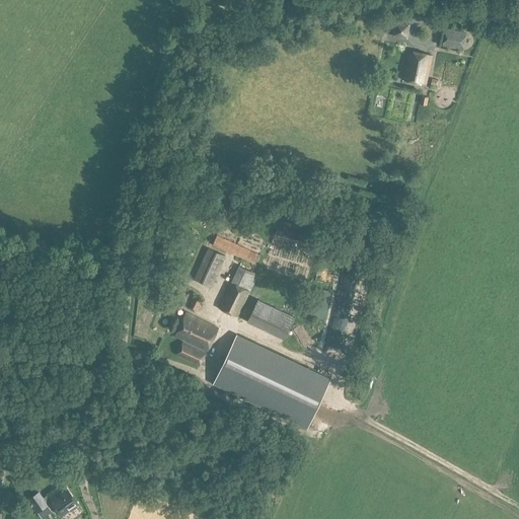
[(396,33),(413,36),(416,22),(400,18),(396,33)]
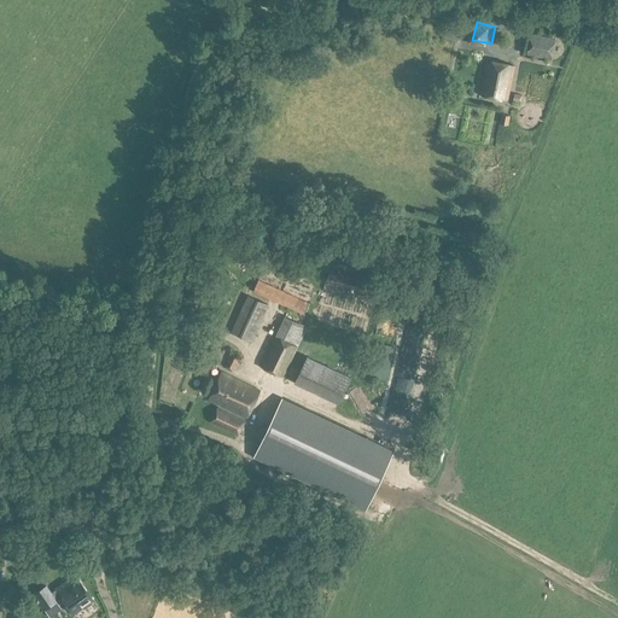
[(531,35),(528,54),(551,59),(554,40),(531,35)]
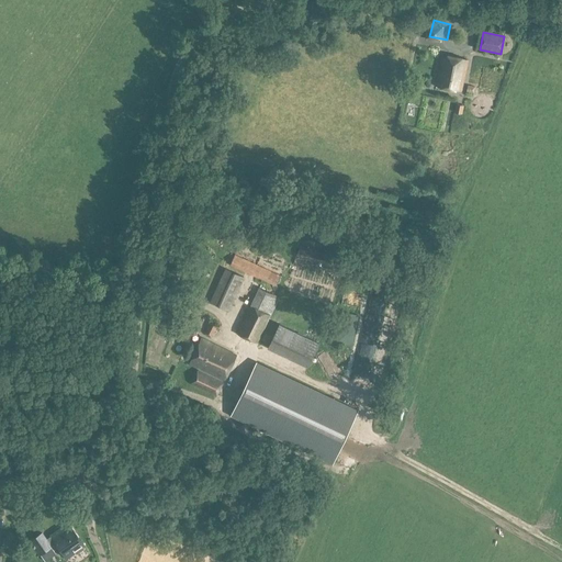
[(462,91),(469,59),(441,54),(436,86),(462,91)]
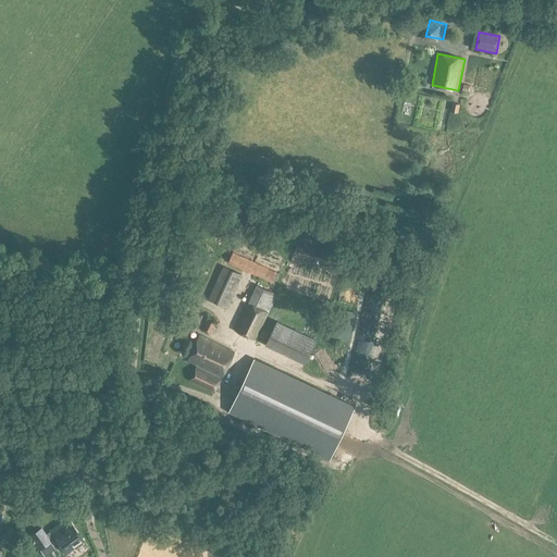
[(460,103),(450,102),(448,110),(459,112),(460,103)]
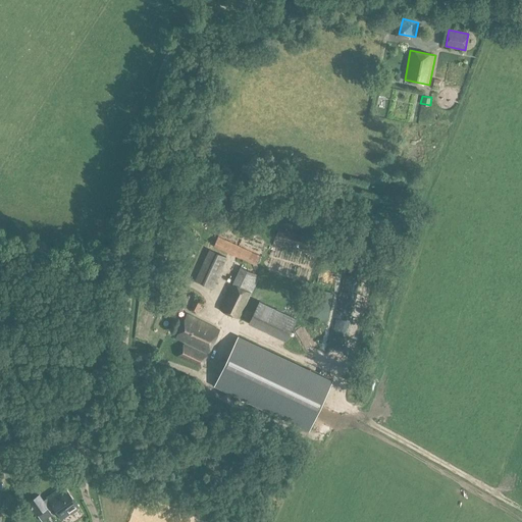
[(275,237),(312,248),(315,239),(278,227),(275,237)]
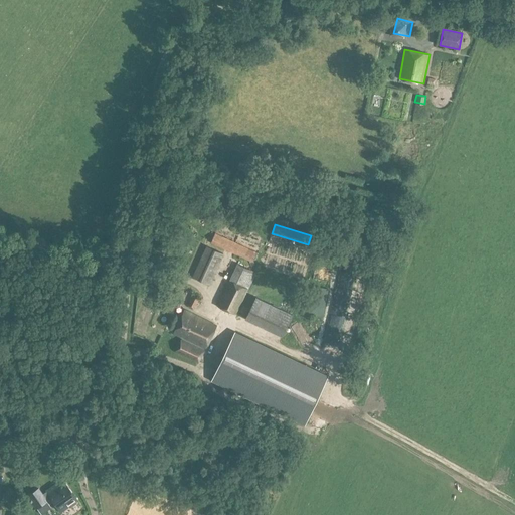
[(252,262),(254,258),(258,252),(215,232),(210,242),(252,262)]
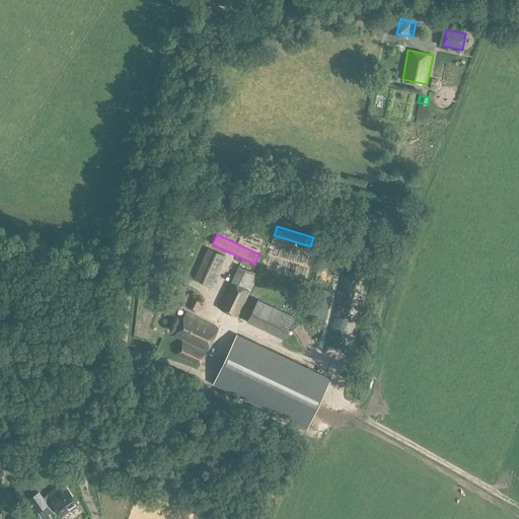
[(208,247),(202,260),(194,279),(212,287),(225,255),(208,247)]
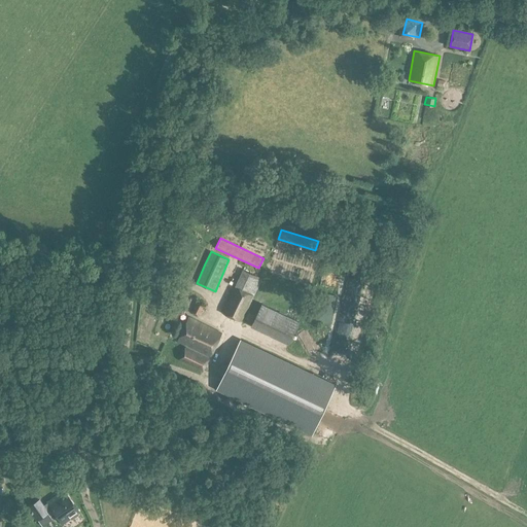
[(249,292),(254,295),(262,279),(243,269),(235,286),(240,287),(249,292)]
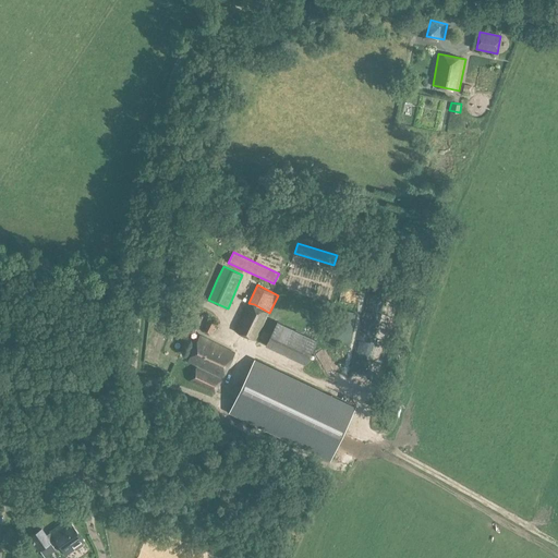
[(249,303),(234,330),(256,340),(269,313),(264,310),(254,304),(249,303)]
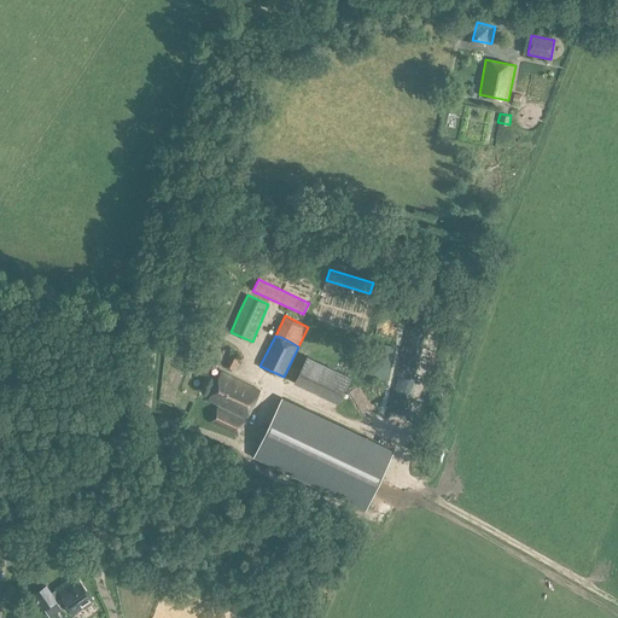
[(232,351),(228,359),(225,367),(233,371),(240,356),(232,351)]
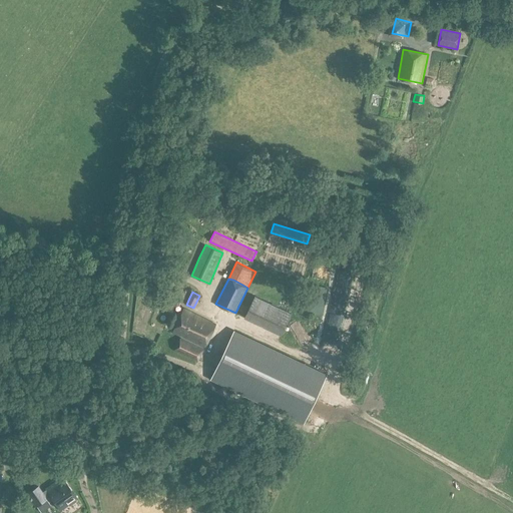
[(255,292),(243,314),(282,335),(294,313),(255,292)]
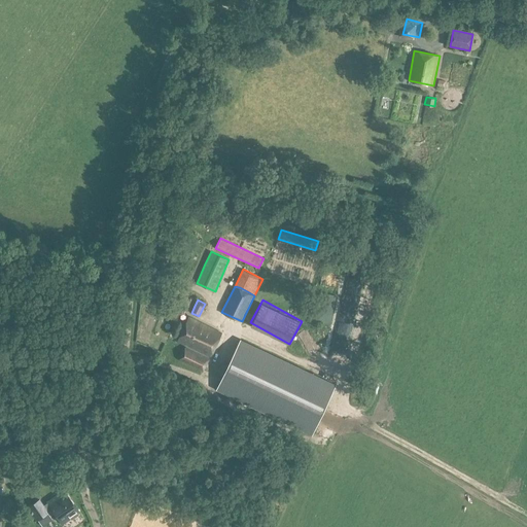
[(179,313),(168,309),(165,316),(175,321),(179,313)]
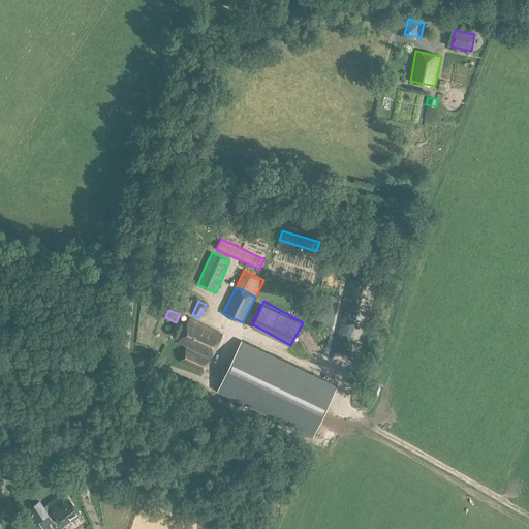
[(179,342),(211,358),(222,334),(190,318),(179,342)]
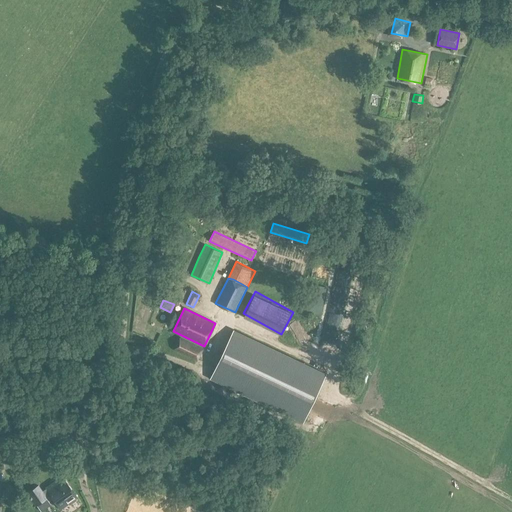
[(233,331),(215,370),(211,376),(303,421),(325,375),(300,363),(272,349),(234,331),(233,331)]
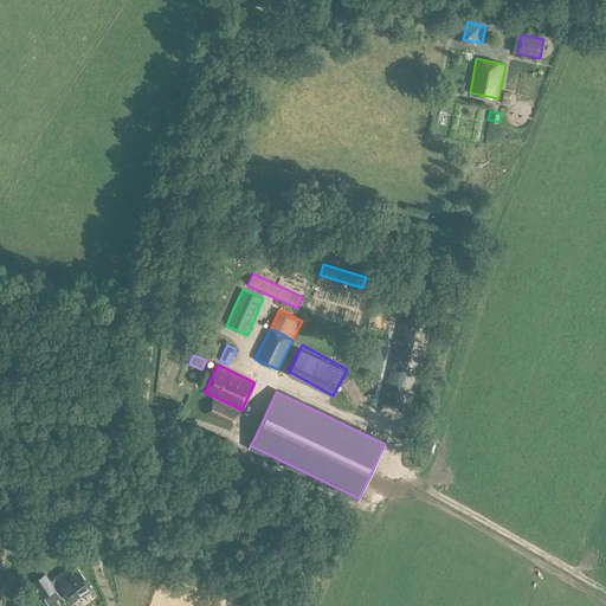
[(206,414),(233,427),(240,411),(214,398),(206,414)]
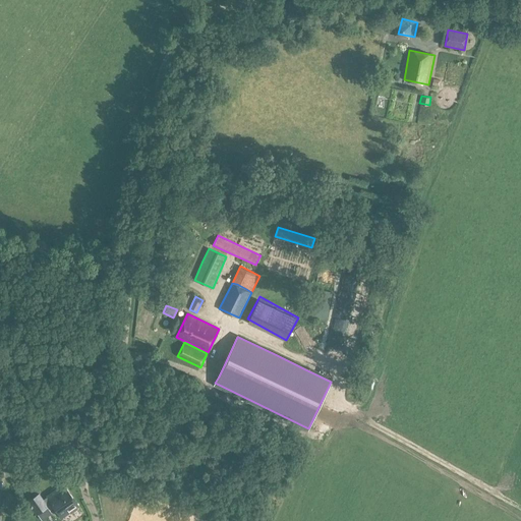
[(48,497),(52,503),(63,518),(80,507),(66,487),(56,495),(54,491),(48,496),(48,497)]
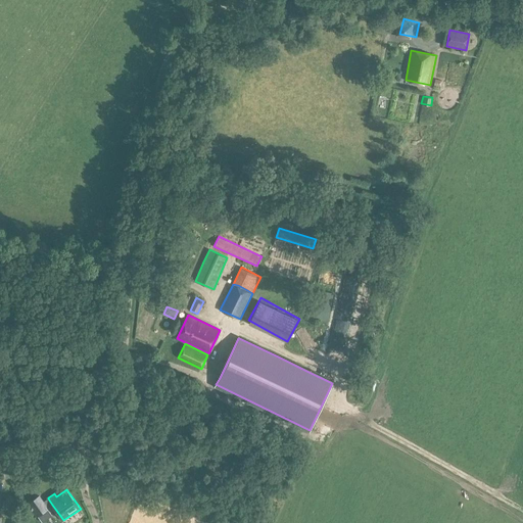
[(52,505),(48,498),(44,502),(42,500),(40,495),(36,498),(29,503),(38,516),(48,509),(48,508),(52,505)]
